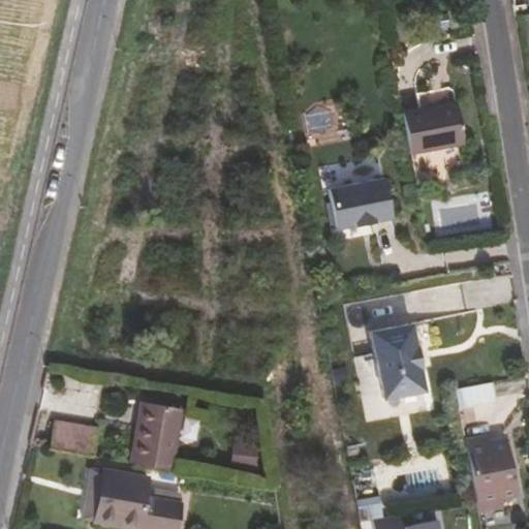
[(456,102),(405,113),(412,153),(463,144),(456,102)]
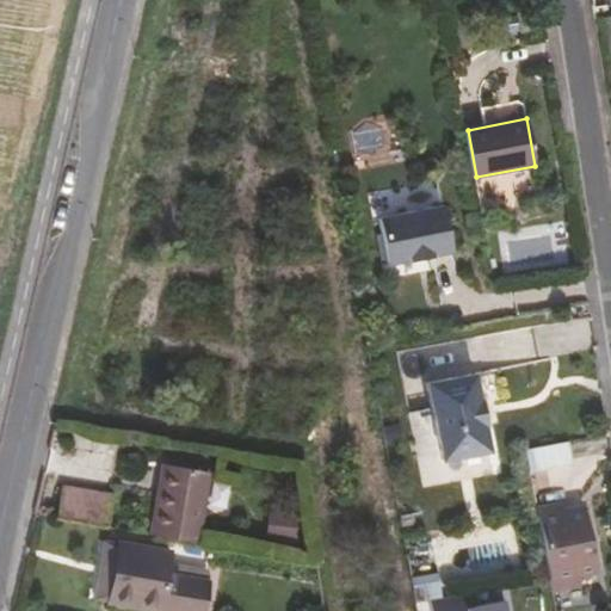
[(444,207),(381,220),(389,265),(454,253),(444,207)]
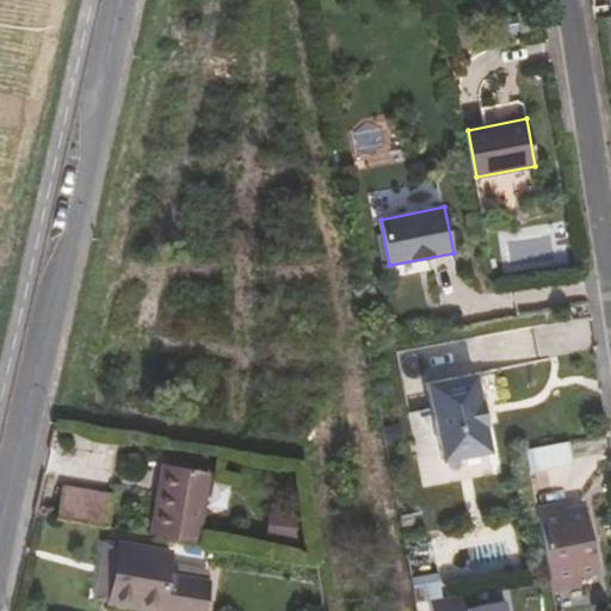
[(475,384),(424,393),(427,417),(409,420),(423,493),(492,480),(475,384)]
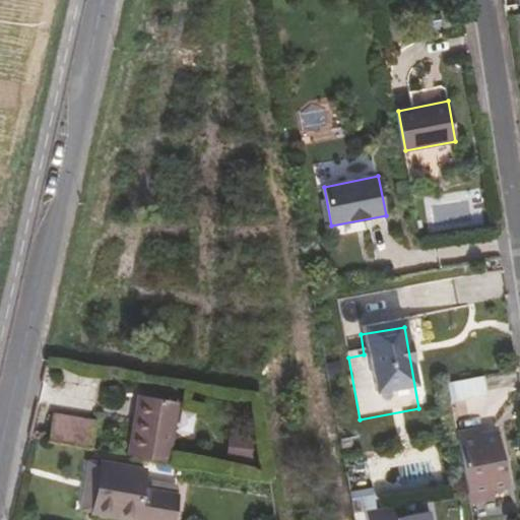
[(482,377),(447,384),(451,402),(485,395),(482,377)]
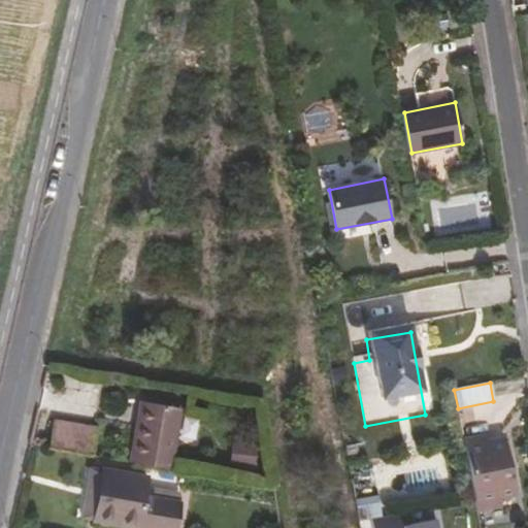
[(135,463),(173,469),(184,409),(149,403),(145,428),(140,428),(135,463)]
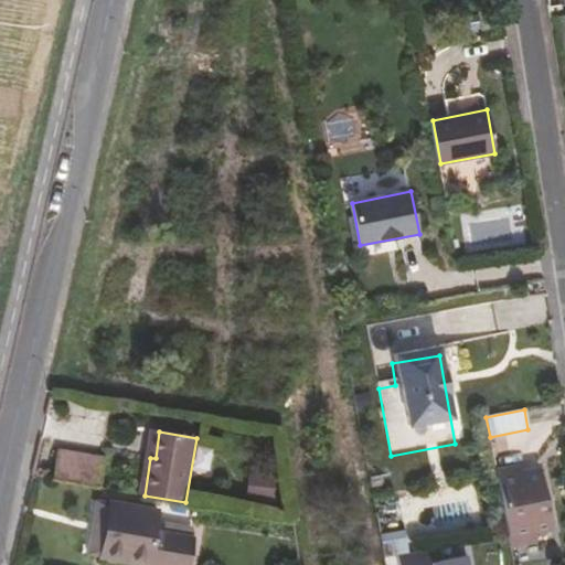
[(63,451),(57,479),(103,488),(106,459),(63,451)]
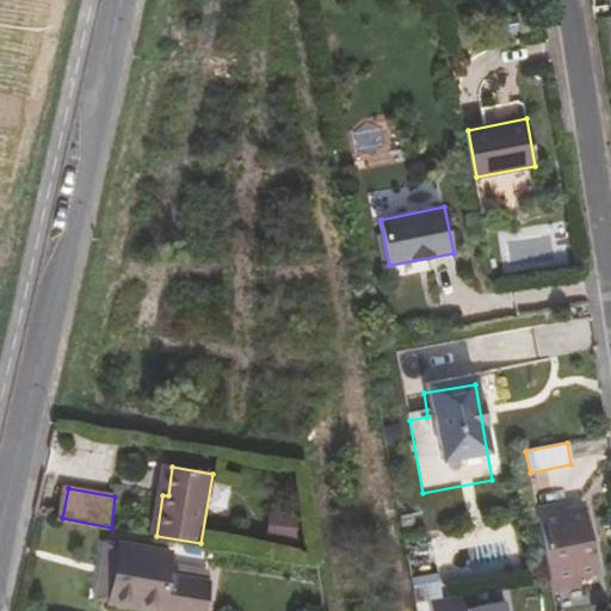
[(537,510),(553,585),(554,592),(580,587),(578,575),(597,572),(585,507),(568,510),(568,513),(563,514),(560,504),(537,510)]
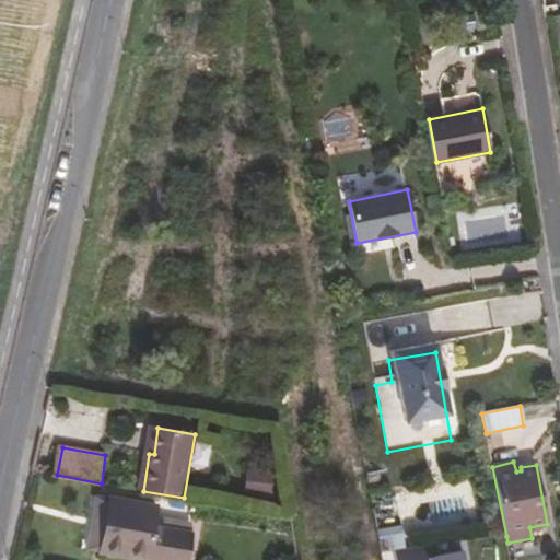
[(90,549),(103,551),(111,500),(98,498),(90,549)]
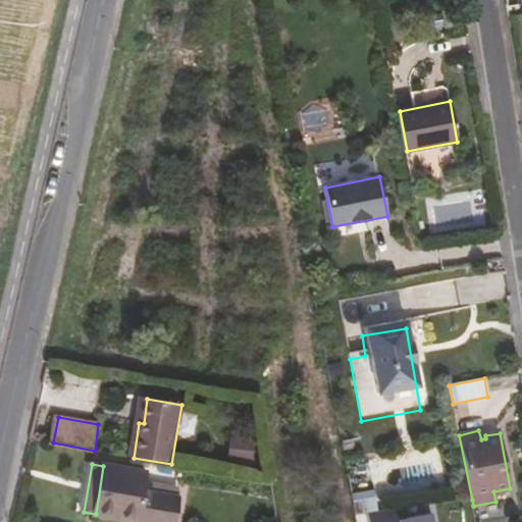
[(103,466),(96,514),(139,521),(173,521),(177,500),(145,493),(147,474),(103,466)]
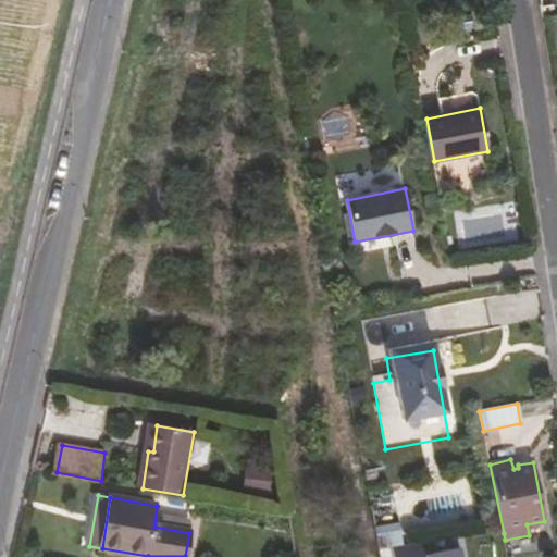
[(440,542),(394,548),(395,556),(465,556),(463,547),(441,552),(440,542)]
